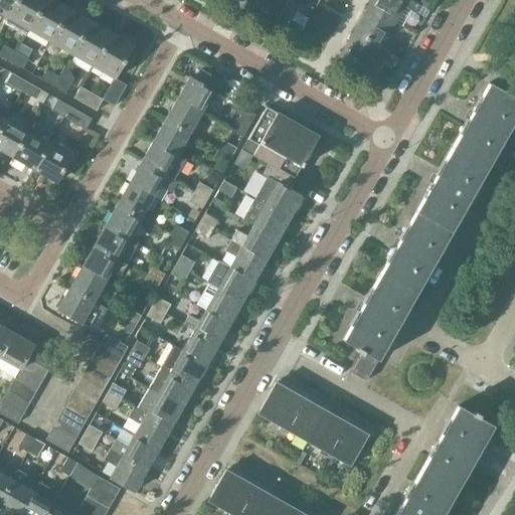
[(0,0),(0,14),(7,19),(17,0),(0,0)]
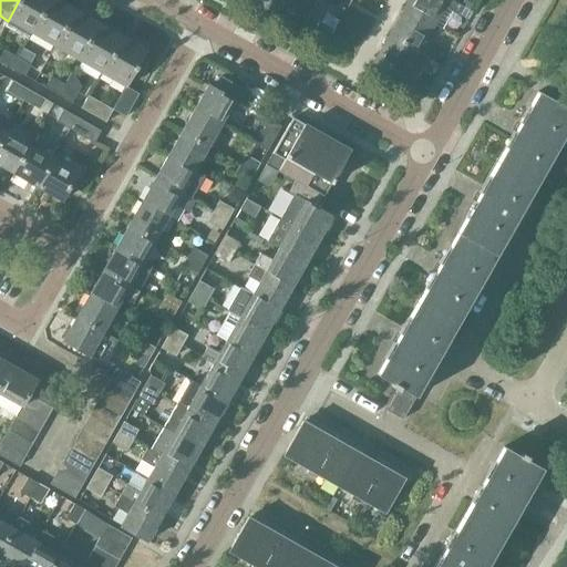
[(19,0),(8,21),(31,34),(50,0),(19,0)]
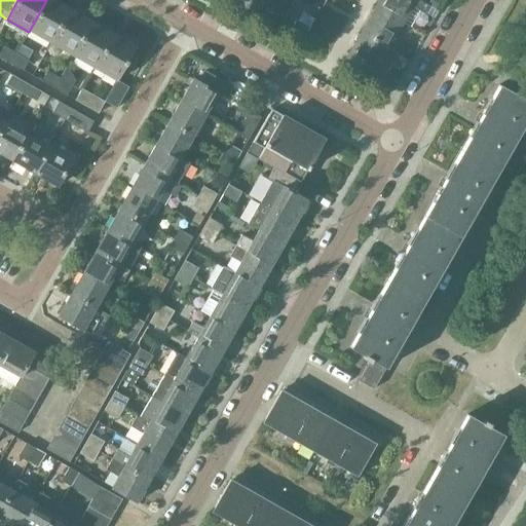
[(46,0),(29,32),(51,44),(70,10),(52,0),(46,0)]
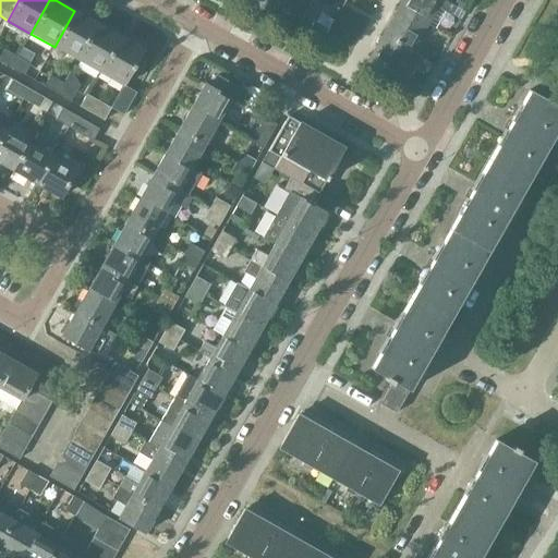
[(312,0),(274,0),(270,7),(300,23),(312,0)]
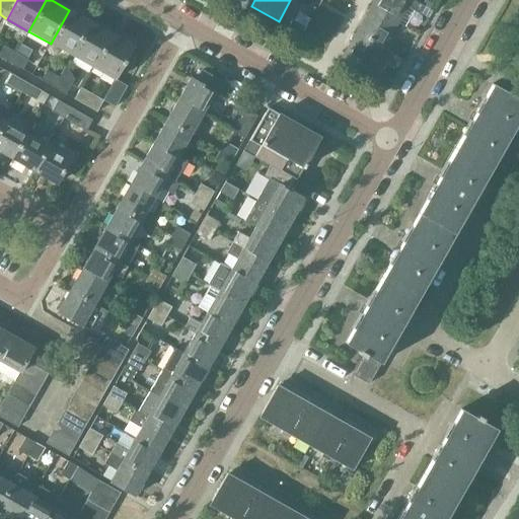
[(375,0),(371,8),(398,23),(408,7),(419,12),(423,5),(413,0),(375,0)]
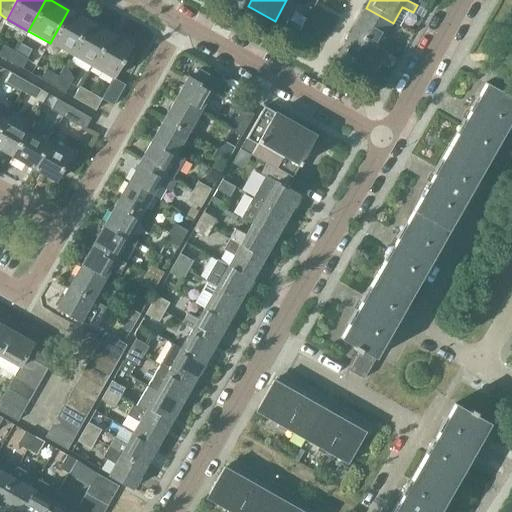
[(366,8),(352,32),(379,47),(393,23),(366,8)]
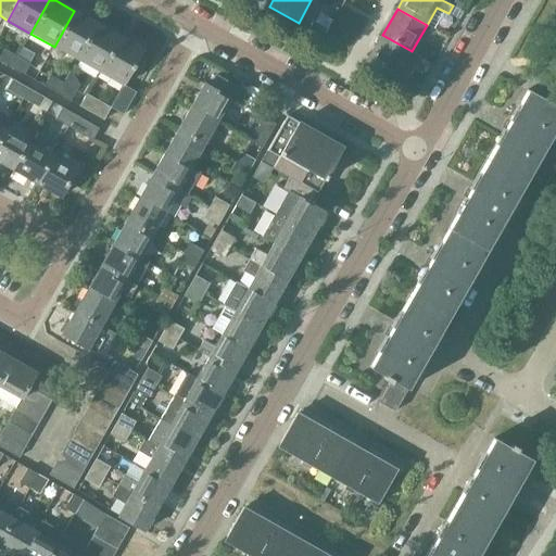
[(54,47),(77,60),(98,24),(74,11),(54,47)]
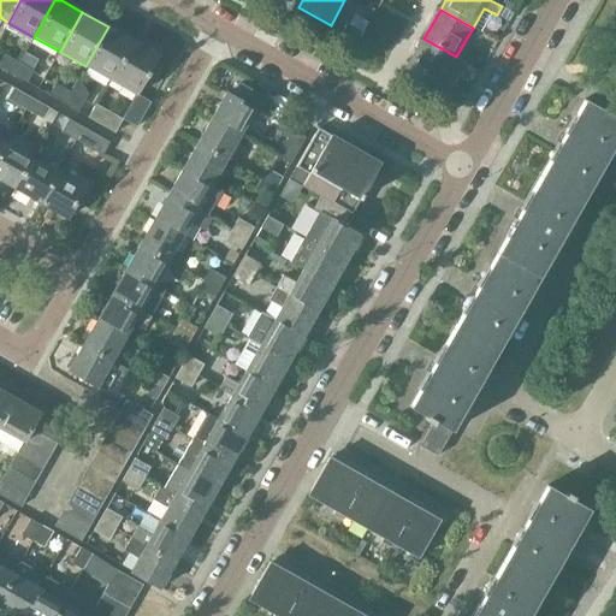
[(86,66),(111,81),(134,41),(108,27),(86,66)]
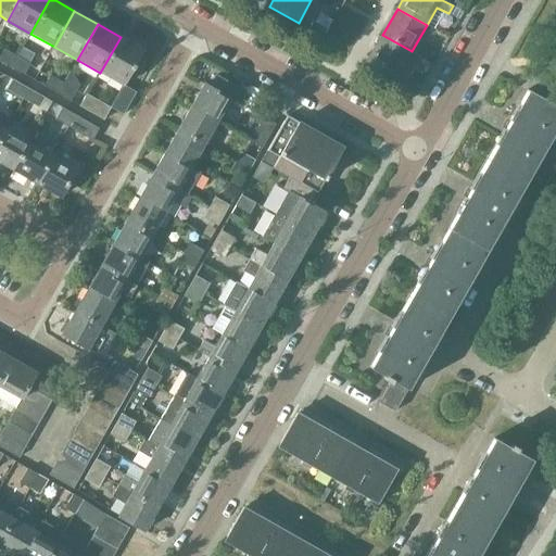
[(382,35),(367,62),(396,78),(404,65),(413,70),(420,57),(382,35)]
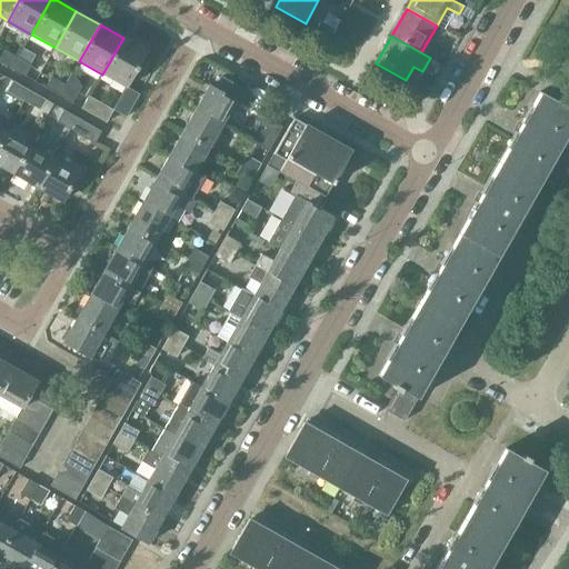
[(123,38),(102,75),(126,88),(147,51),(123,38)]
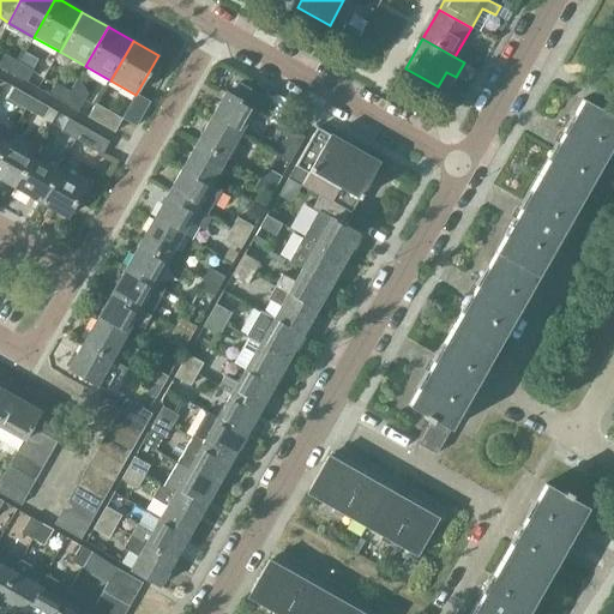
[(0,61),(0,67),(12,76),(18,65),(4,56),(0,61)]
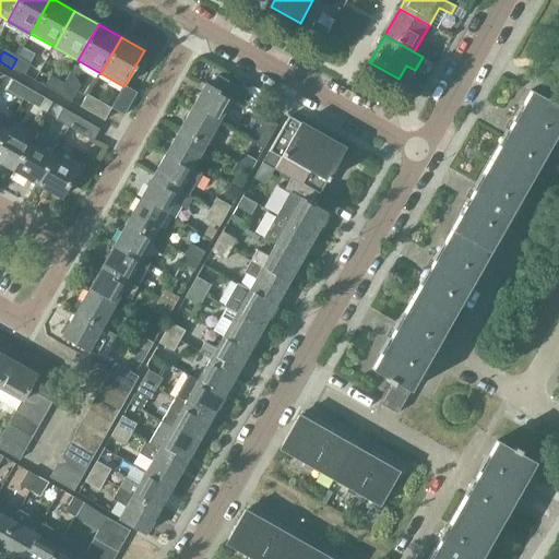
[(16,59),(11,69),(24,75),(30,67),(16,59)]
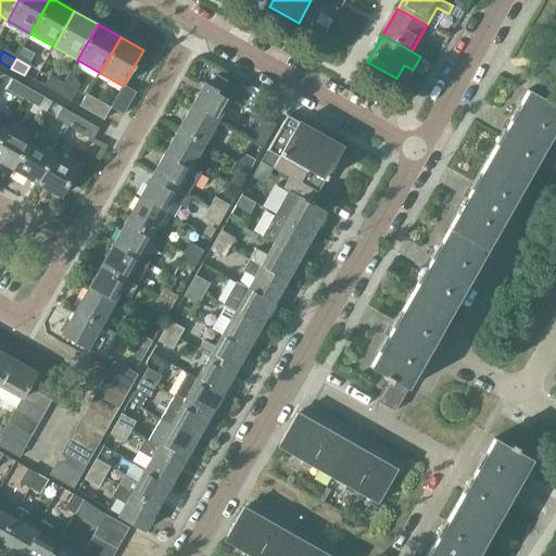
[(190,108),(216,123),(230,99),(237,88),(215,76),(209,88),(204,85),(190,108)]
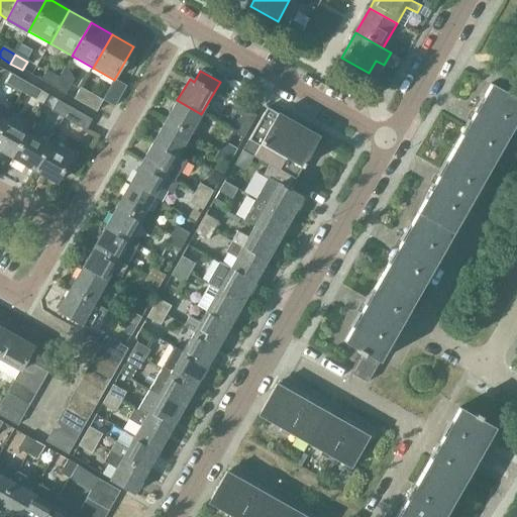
[(40,81),(53,88),(58,79),(45,72),(40,81)]
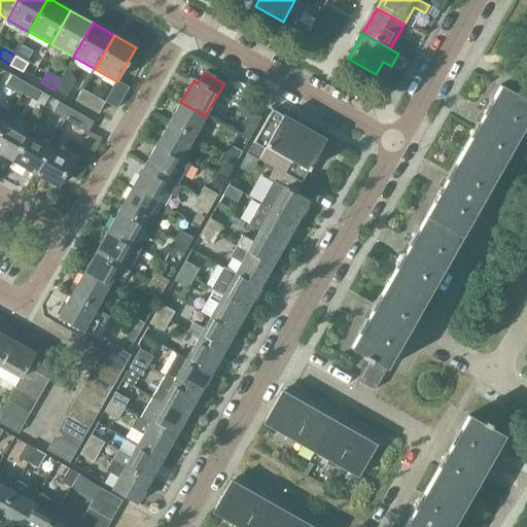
[(7,85),(23,94),(28,85),(12,76),(7,85)]
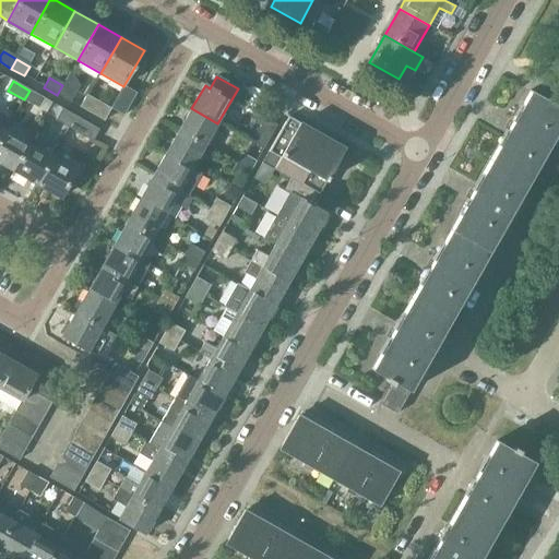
[(62,85),(57,95),(70,103),(75,93),(62,85)]
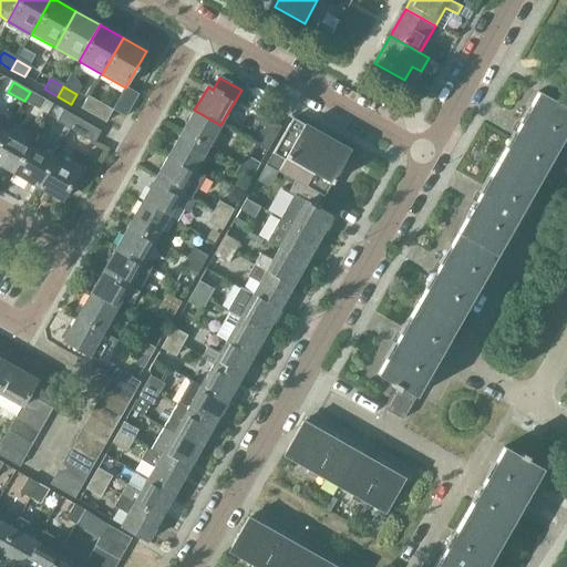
[(30,92),(24,101),(40,111),(45,101),(30,92)]
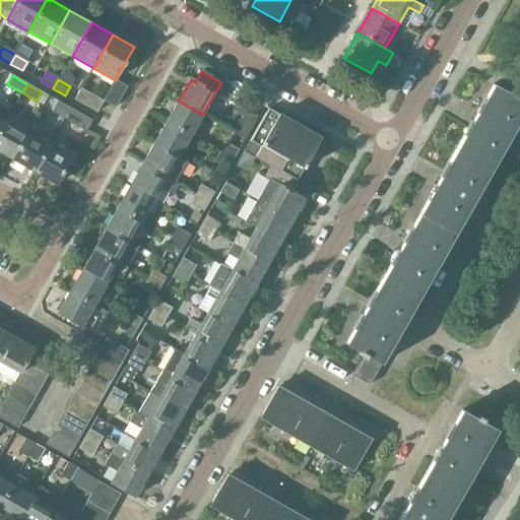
[(519,120),(519,100),(493,84),(456,149),(492,170),(519,120)]
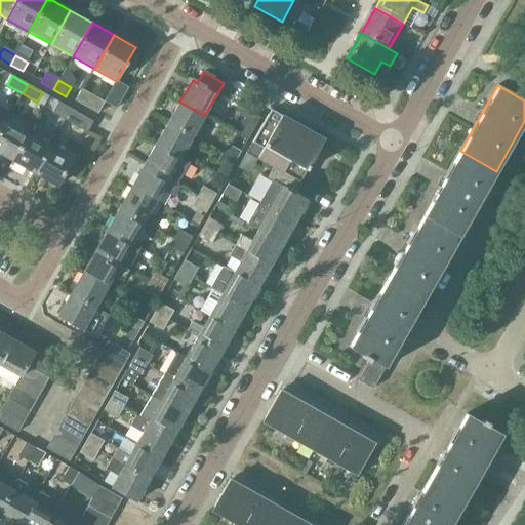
[(75,101),(97,114),(104,103),(81,89),(75,101)]
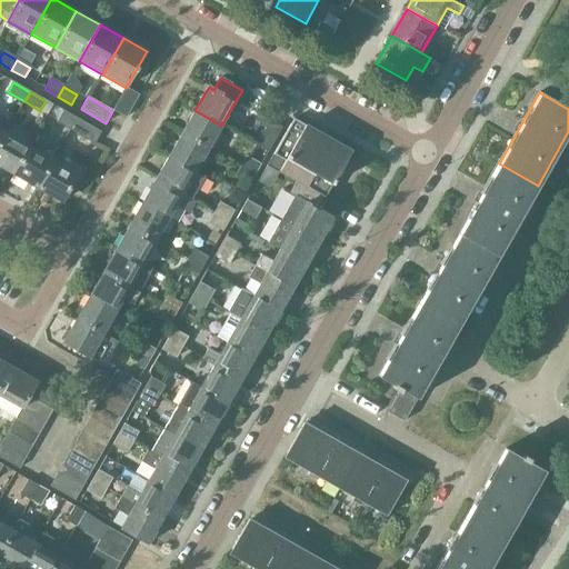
[(182,133),(209,149),(221,126),(195,110),(182,133)]
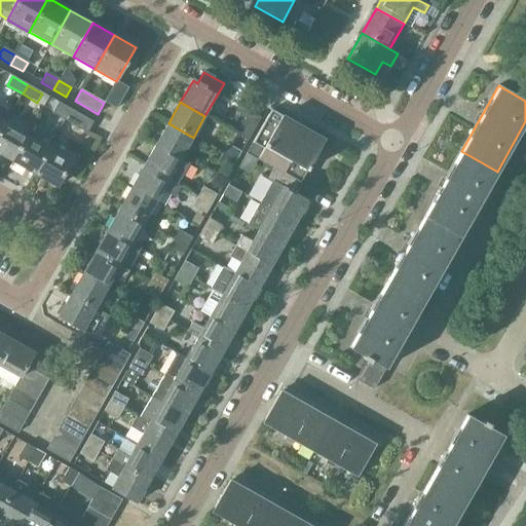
[(53,114),(65,121),(72,110),(60,103),(53,114)]
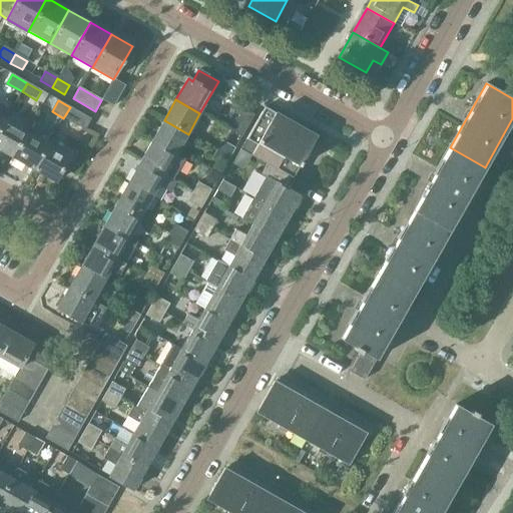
[(70,107),(63,118),(85,130),(92,120),(70,107)]
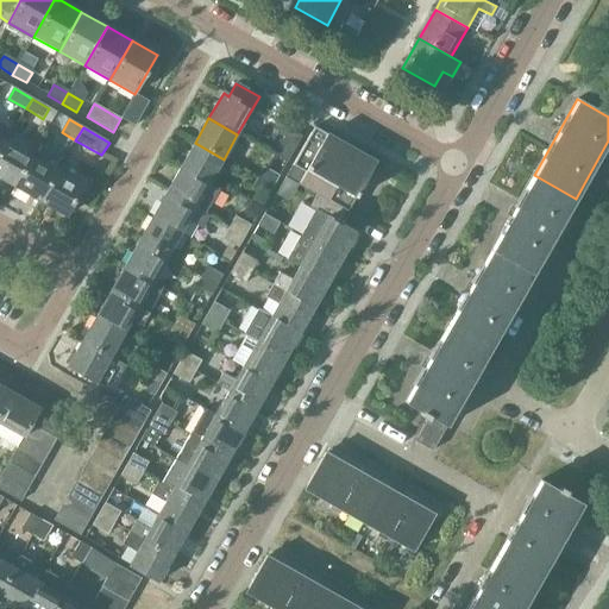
[(376,163),(326,136),(314,127),(308,138),(292,167),(293,167),(305,174),(299,184),(316,195),(347,213),(376,163)]
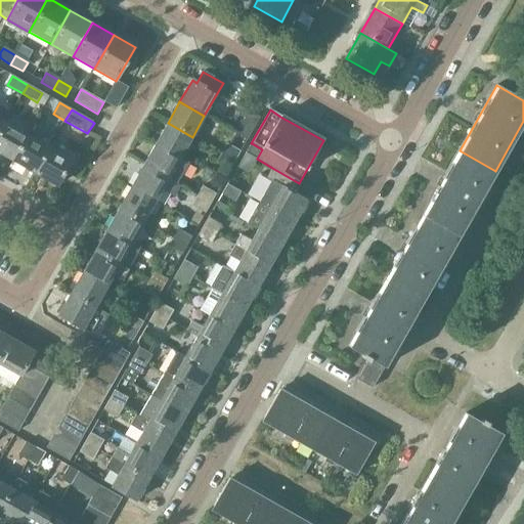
[(236,130),(248,137),(259,118),(248,112),(236,130)]
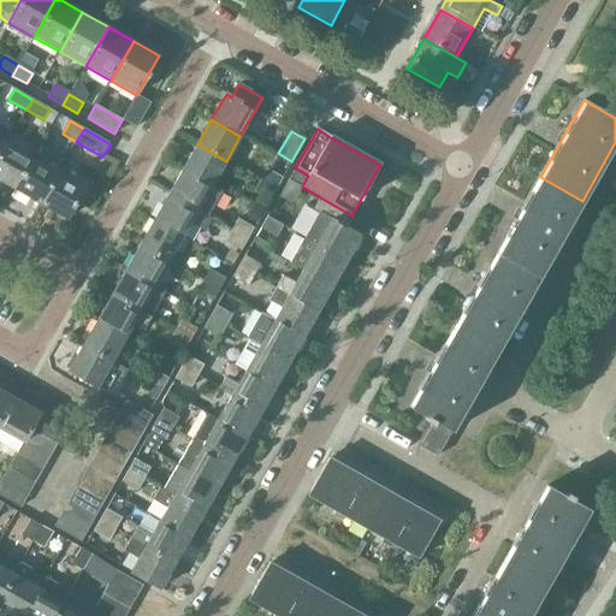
[(0,155),(0,181),(15,189),(33,159),(6,144),(0,155)]
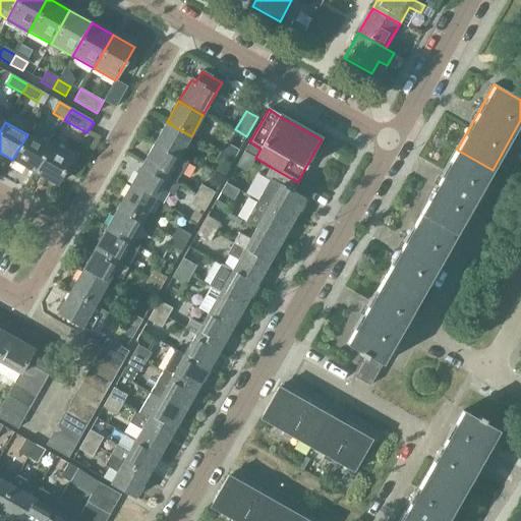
[(179,158),(191,136),(167,122),(155,143),(179,158)]
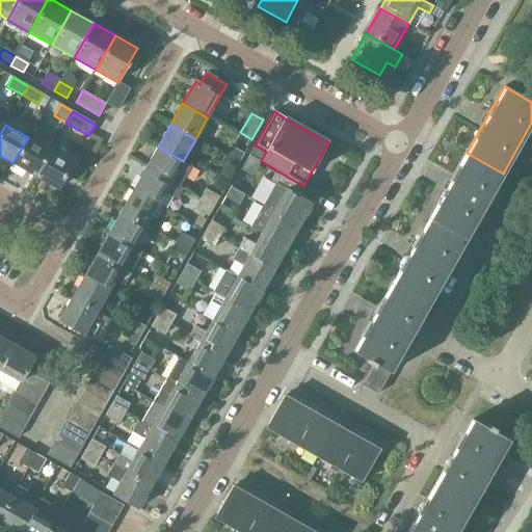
[(12,163),(35,177),(50,150),(28,137),(12,163)]
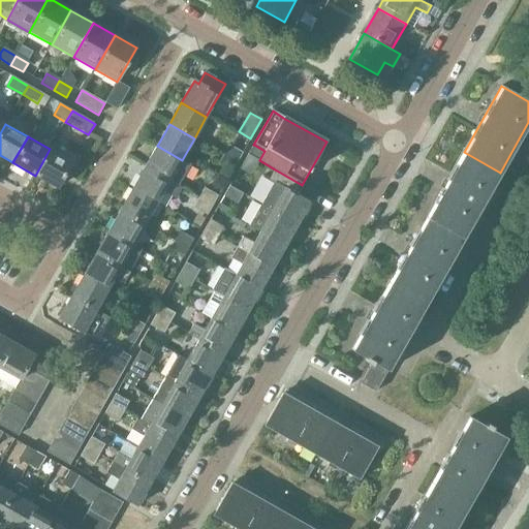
[(248,156),(258,161),(259,160),(265,151),(254,145),(248,156)]
